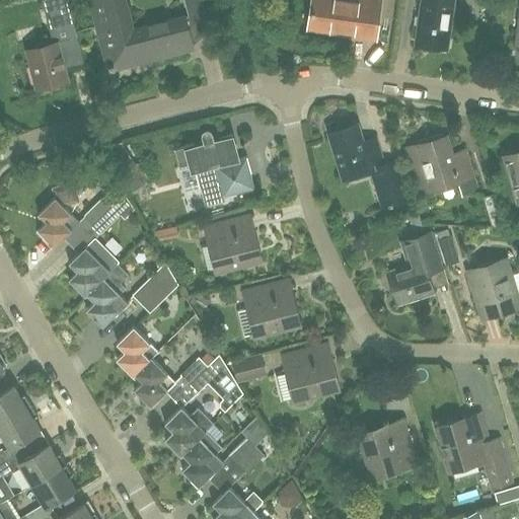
[(58,42),(53,43),(26,50),(38,89),(69,81),(65,66),(62,54),(81,49),(69,1),(68,2),(68,0),(50,0),(57,26),(55,27),(58,42)]
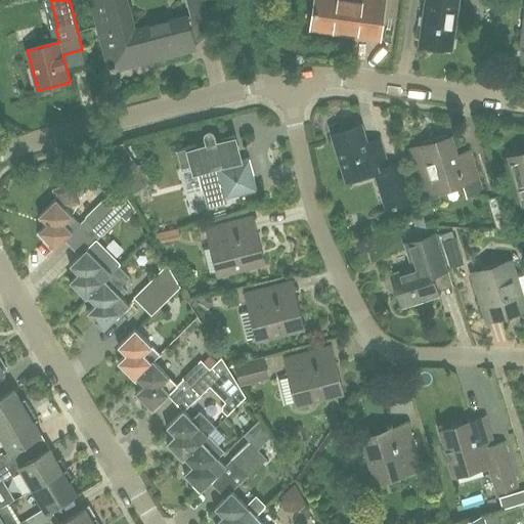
[(112,72),(195,50),(187,18),(134,32),(126,0),(99,0),(93,2),(112,72)]
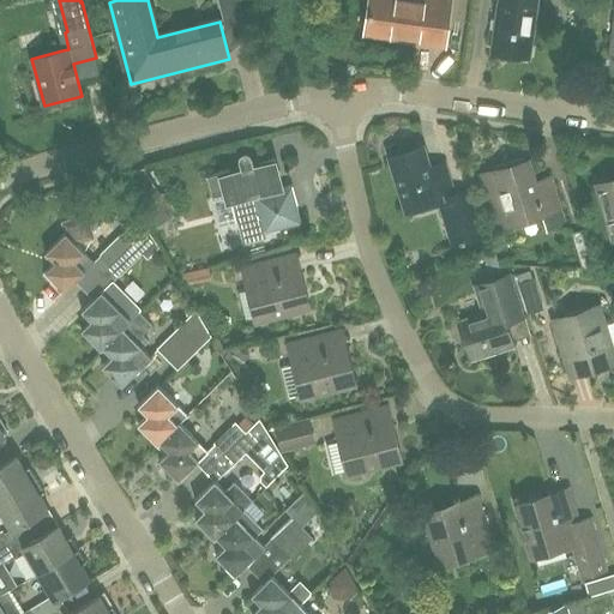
[(244,14),(239,0),(218,0),(223,19),(241,14),(241,16),(244,14)]
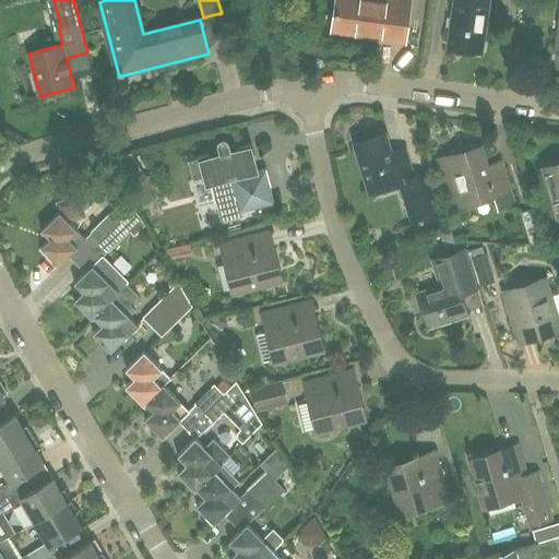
[(405,43),(411,0),(391,0),(391,1),(382,0),(339,0),(334,31),(358,34),(358,31),(382,35),(381,39),(405,43)]
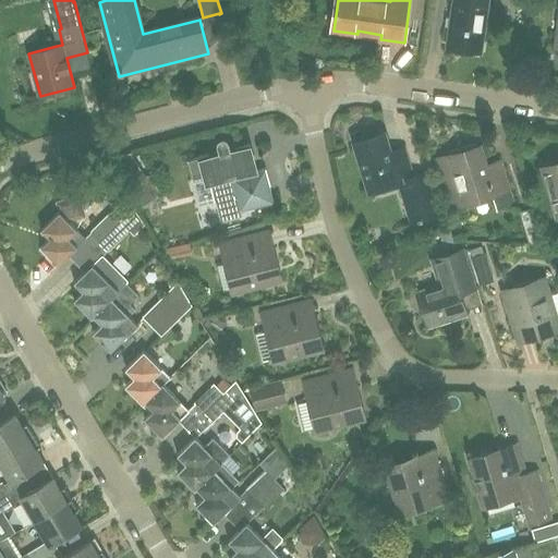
[(481,52),(487,0),(452,0),(446,48),(481,52)]
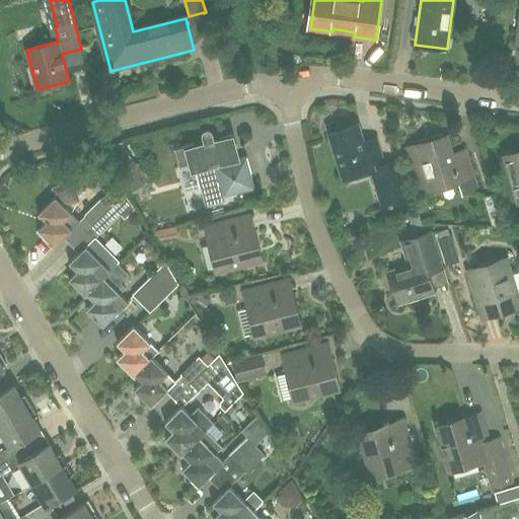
[(383,210),(408,202),(395,161),(383,165),(375,138),(362,142),(356,124),(329,132),(345,178),(371,170),(383,210)]
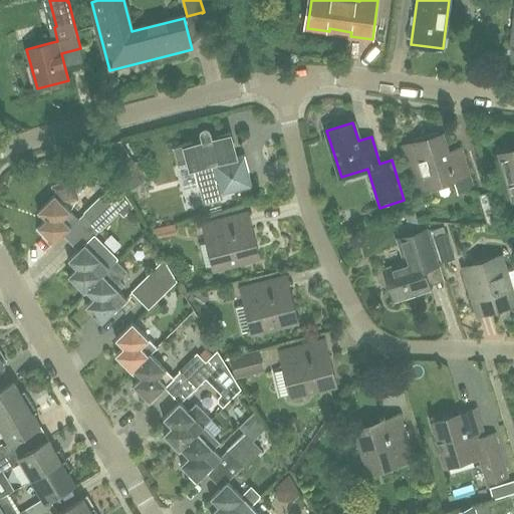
[(223,194),(252,187),(244,155),(237,157),(231,135),(214,139),(212,133),(212,131),(211,131),(210,129),(208,127),(206,127),(205,127),(205,129),(203,129),(203,130),(202,131),(201,133),(201,134),(201,135),(203,142),(175,149),(179,166),(194,163),(204,205),(224,200),(223,194)]
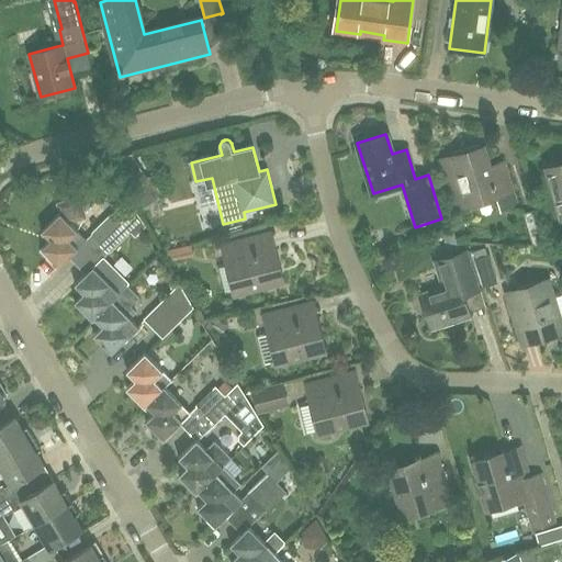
[(503,209),(517,204),(504,161),(491,166),(484,146),(441,159),(457,209),(498,197),(503,209)]
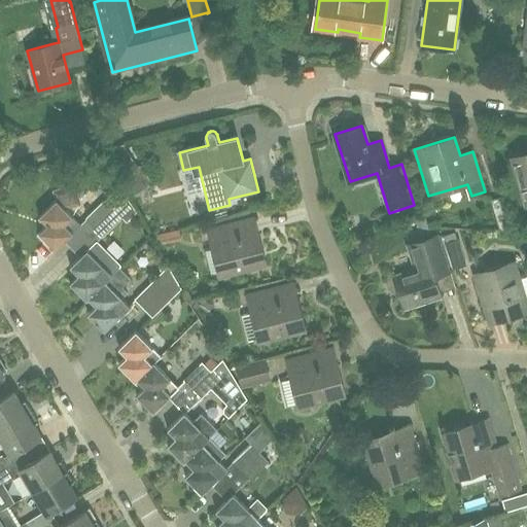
[(526,201),(526,154),(515,159),(526,201)]
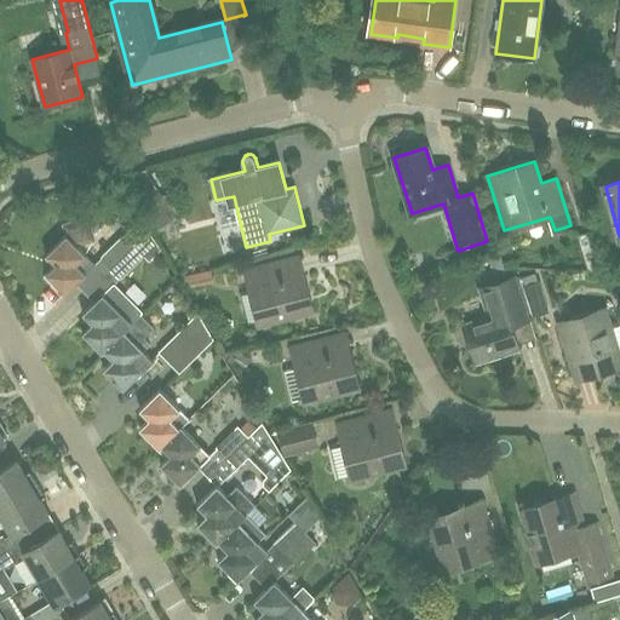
[(156,231),(176,219),(159,193),(139,205),(156,231)]
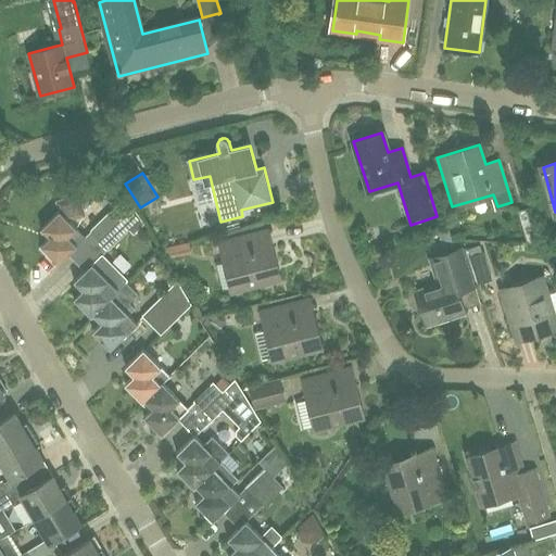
[(59,264),(68,254),(86,238),(68,220),(77,217),(84,211),(79,194),(57,201),(59,211),(41,228),(50,238),(41,247),(59,264)]
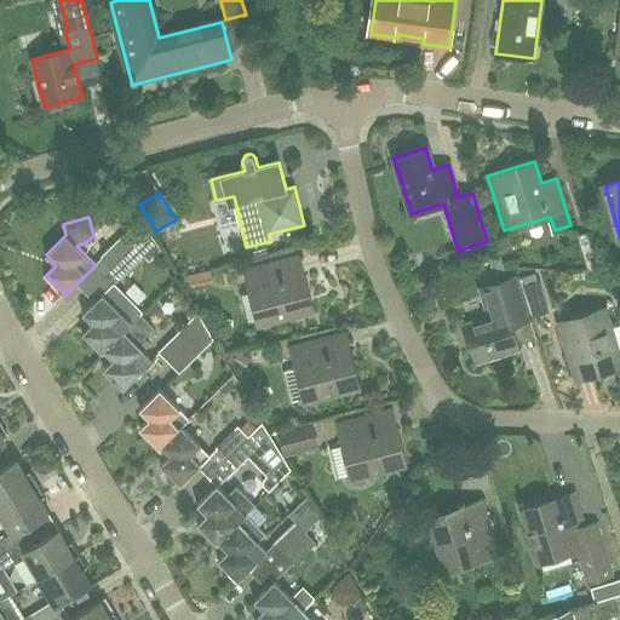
[(136,245),(113,268),(122,279),(145,256),(149,260),(161,248),(149,230),(135,245),(136,245)]
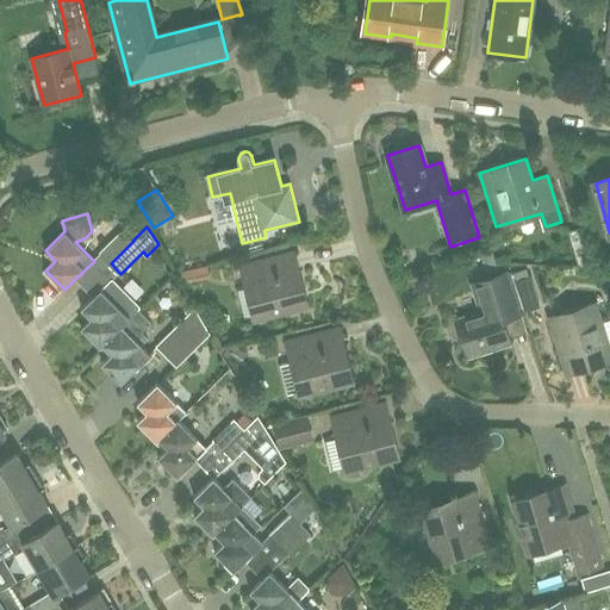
[(134,241),(132,241),(122,230),(99,251),(111,263),(134,241)]
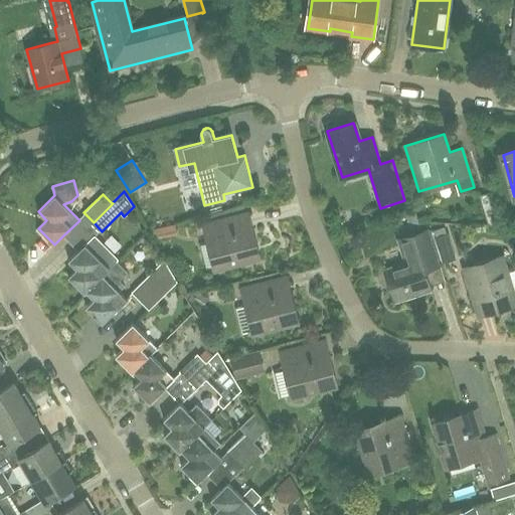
[(230,218),(202,225),(207,242),(213,268),(213,270),(262,258),(253,228),(234,232),(230,218)]
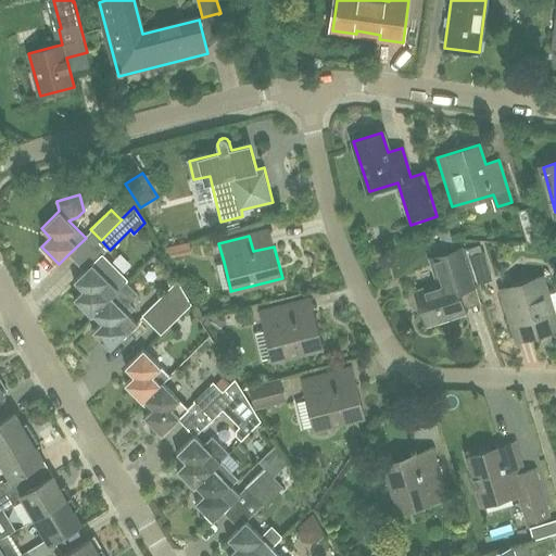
[(189,242),(163,248),(165,260),(191,254),(189,242)]
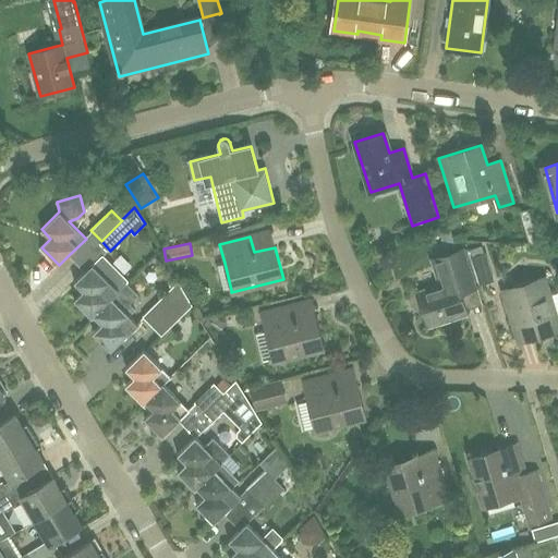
[(481,293),(465,249),(464,245),(431,257),(440,286),(417,293),(428,328),(470,315),(464,299),(481,293)]
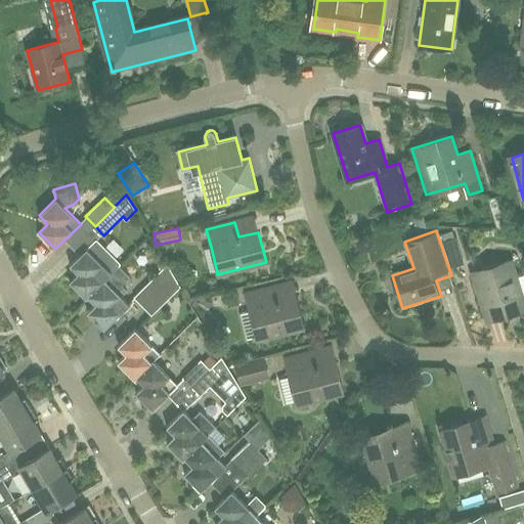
[(441,234),(443,242),(442,243),(450,268),(465,263),(456,237),(455,237),(452,230),(441,234)]
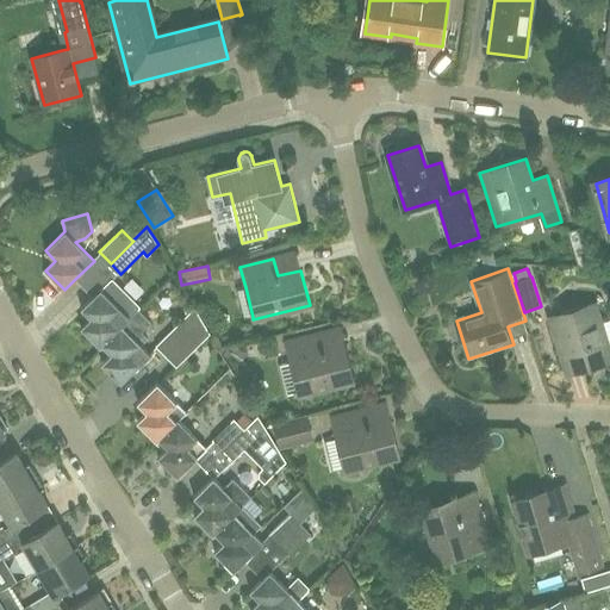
[(103,346),(139,311),(138,310),(139,307),(111,279),(81,310),(91,318),(81,328),(101,348),(103,346)]
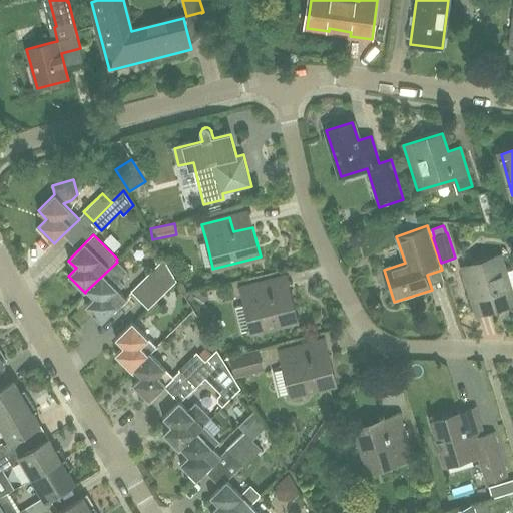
[(477,317),(512,305),(512,299),(500,255),(461,269),(477,317)]
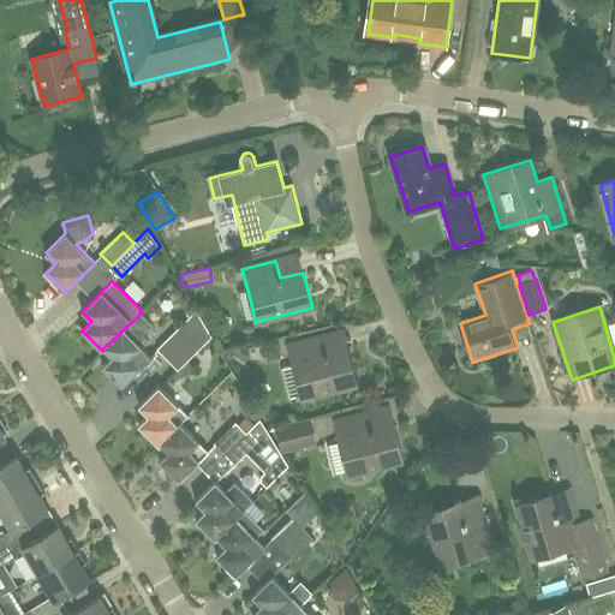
[(168,360),(206,324),(197,310),(157,348),(168,360)]
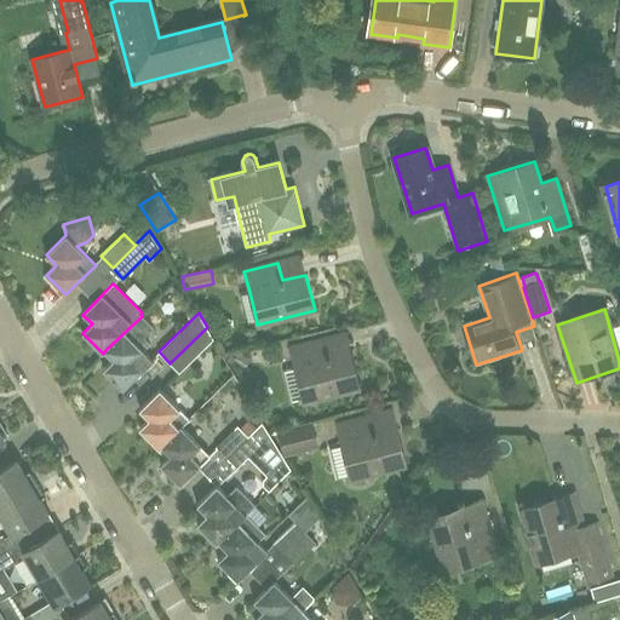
[(142,316),(104,351),(113,360),(103,369),(124,390),(153,360),(143,350),(150,344),(143,337),(153,327),(142,316)]
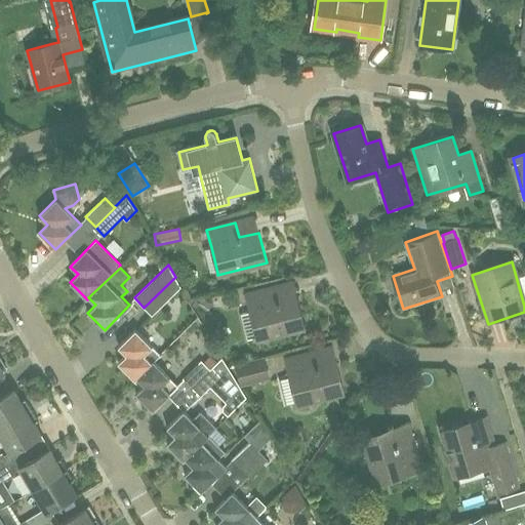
[(175,277),(144,308),(152,316),(182,287),(175,277)]
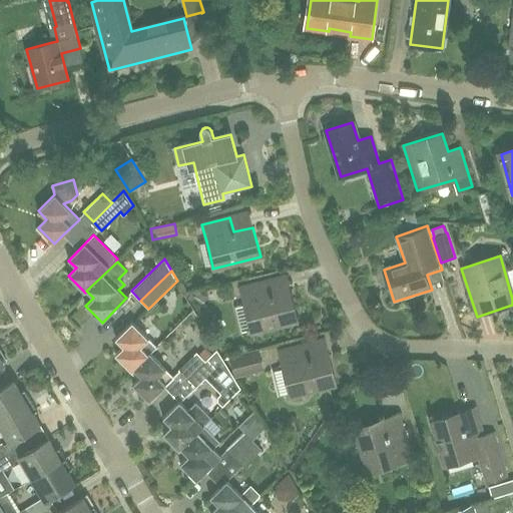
[(292,293),(274,298),(270,281),(240,289),(244,305),(235,308),(242,335),(299,321),(292,293)]
